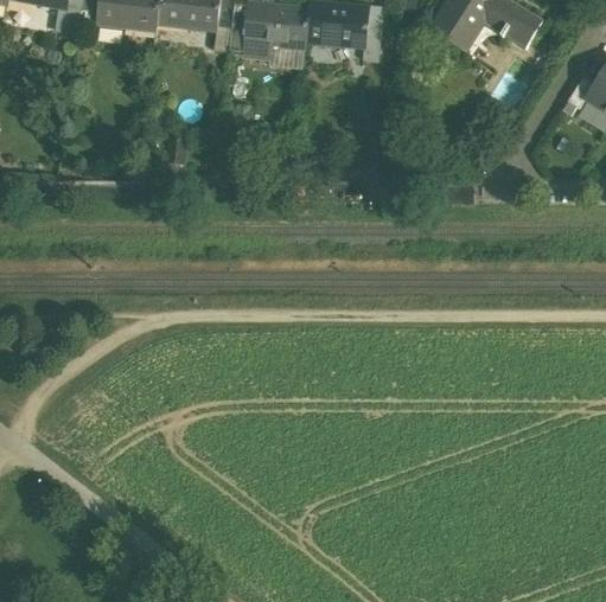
[(67,0),(67,5),(65,5),(59,32),(77,34),(82,0),(67,0)]
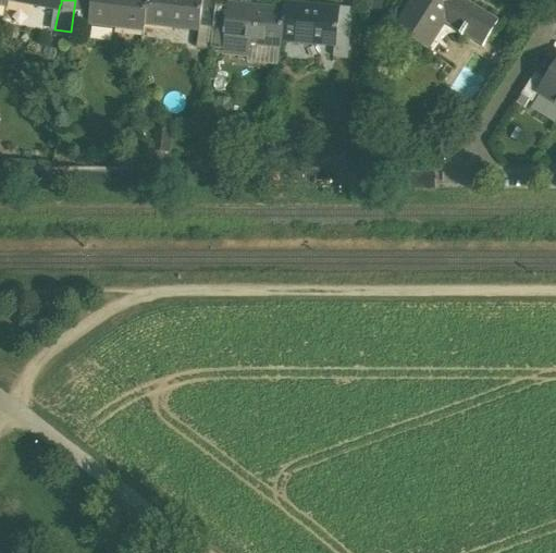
[(76,0),(75,9),(88,11),(89,0),(76,0)]
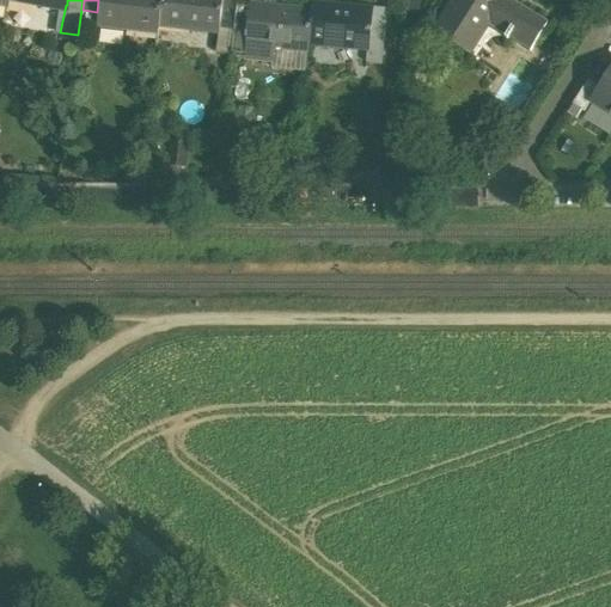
[(98,0),(97,12),(96,25),(101,26),(122,29),(126,29),(126,23),(157,26),(157,25),(159,0),(98,0)]
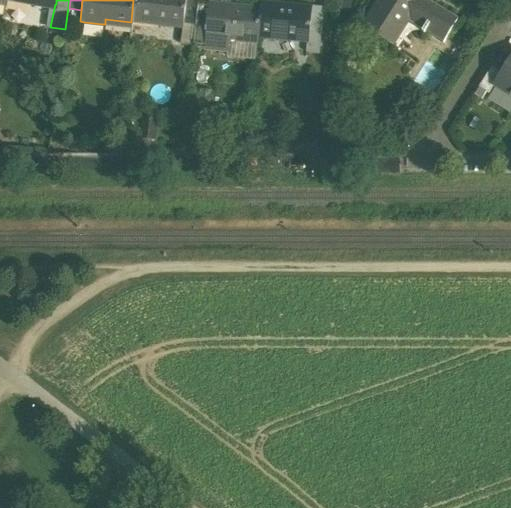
[(133,0),(131,21),(157,24),(158,20),(182,22),(185,0),(133,0)]
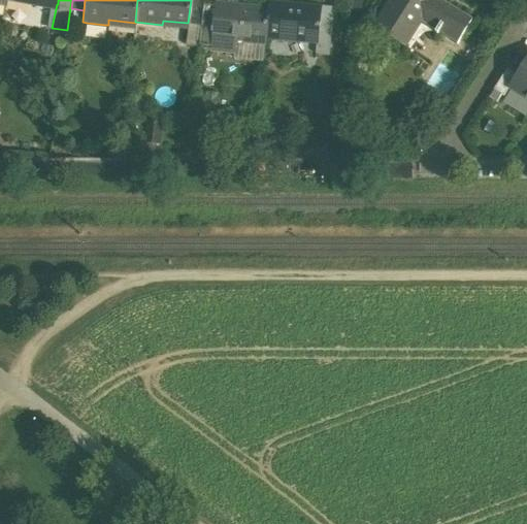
[(389,0),(372,27),(402,45),(420,18),(431,25),(428,29),(436,33),(438,30),(456,41),(470,19),(441,0),(389,0)]
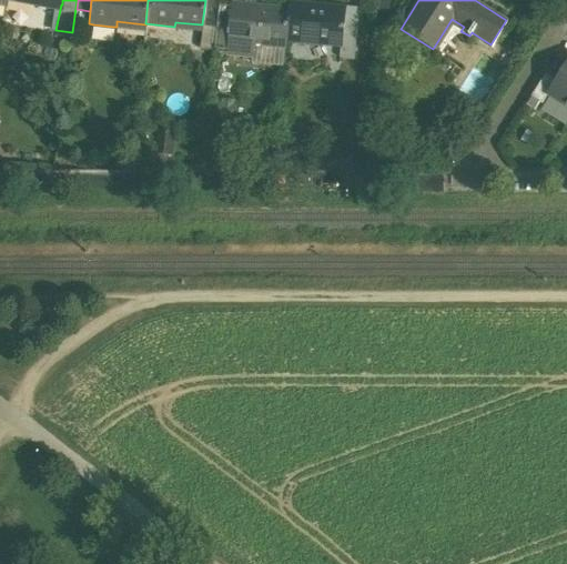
[(232,2),(219,1),(215,28),(229,30),(232,2)]
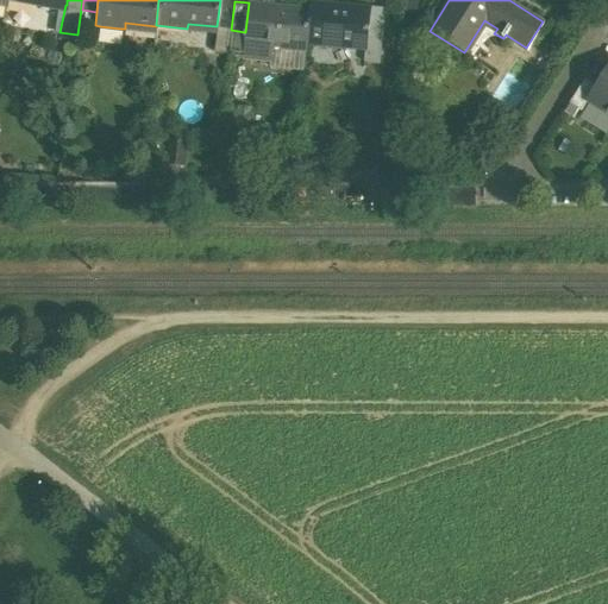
[(370,7),(309,1),(308,8),(306,43),(337,46),(337,42),(367,44),(368,32),(370,7)]
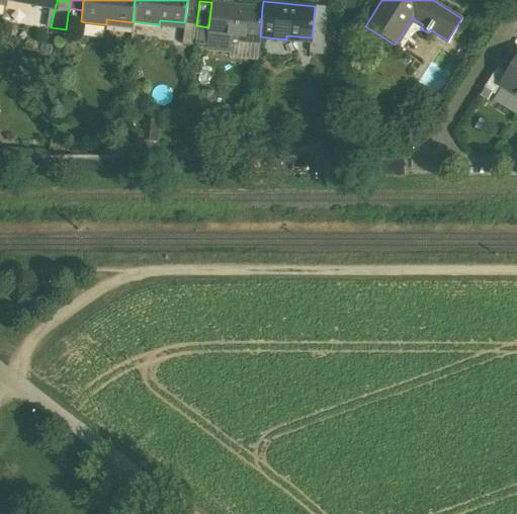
[(262,7),(211,2),(208,27),(207,37),(208,37),(235,40),(235,35),(259,38),(260,36),(262,7)]
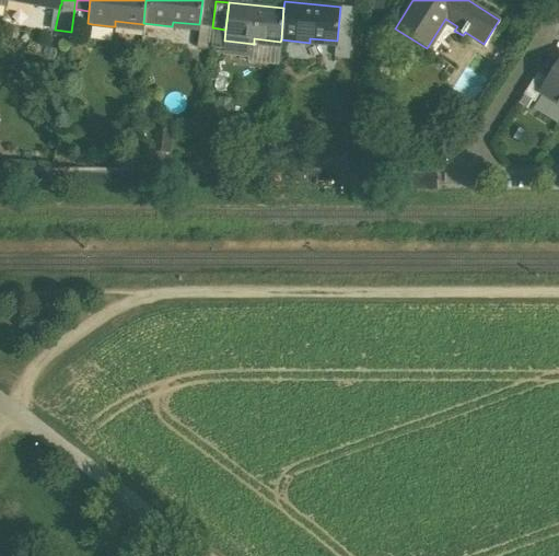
[(92,24),(89,38),(109,42),(112,26),(92,24)]
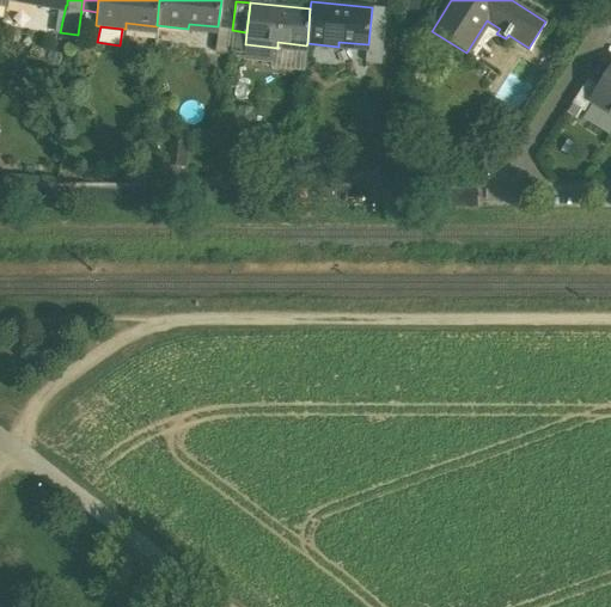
[(246,32),(232,30),(230,51),(246,53),(246,44),(245,44),(246,32)]
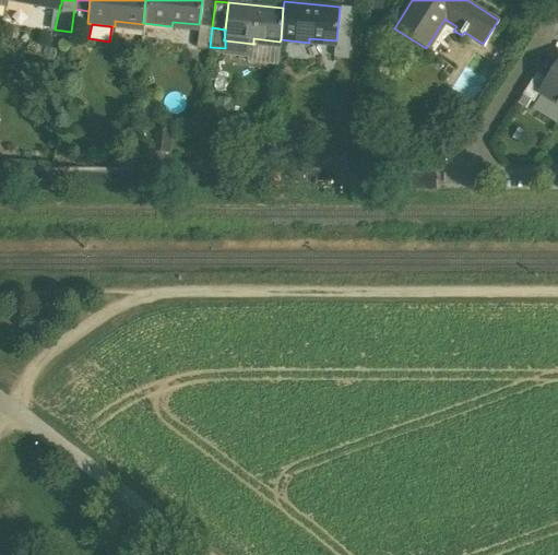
[(351,32),(337,30),(336,40),(335,45),(334,56),(348,57),(351,32)]
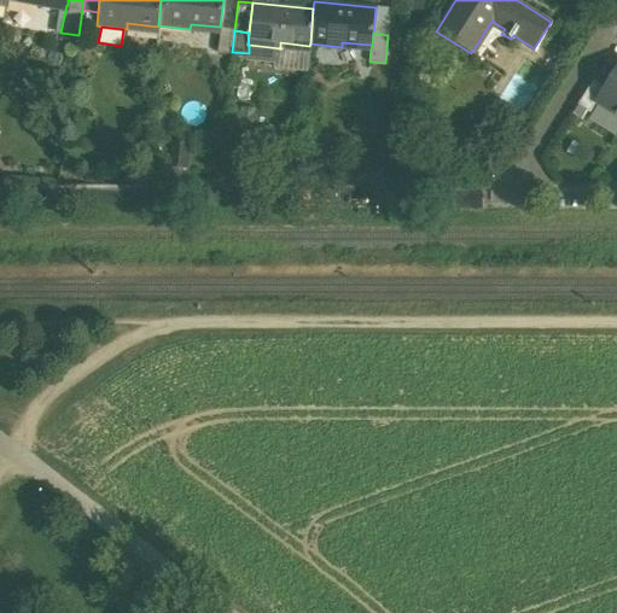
[(616,64),(604,86),(595,100),(616,114),(616,64)]
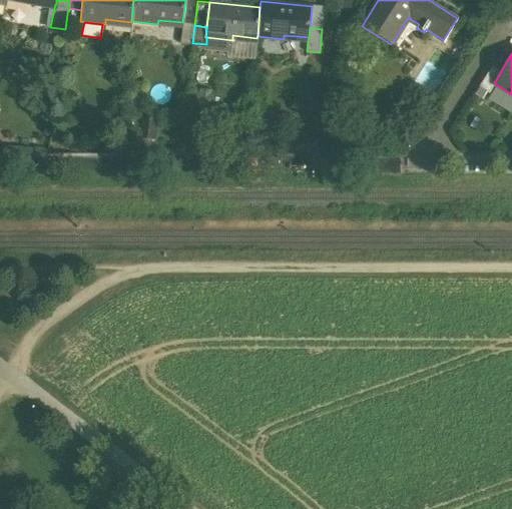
[(491,65),(479,85),(489,91),(494,83),(501,71),(491,65)]
